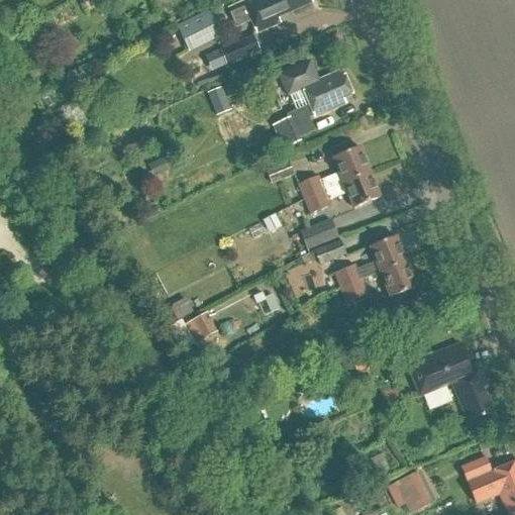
[(243,0),(256,32),(281,21),(279,16),(313,1),(312,0),(243,0)]
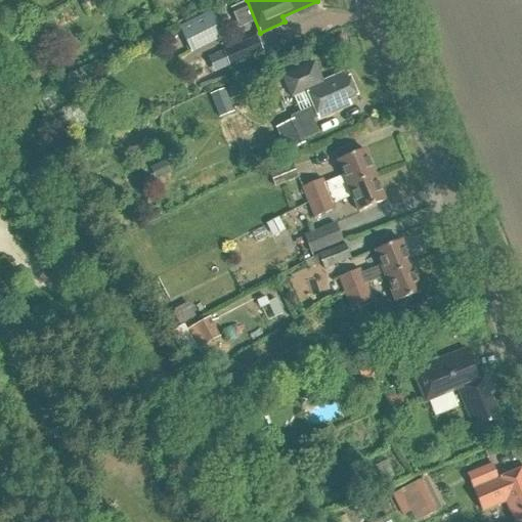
[(180,24),(192,50),(226,35),(213,8),(180,24)]
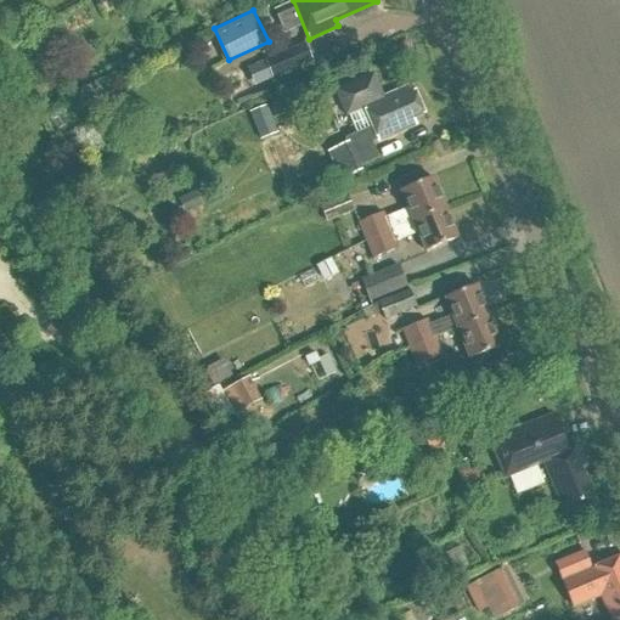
[(304,46),(268,61),(275,82),(313,67),(304,46)]
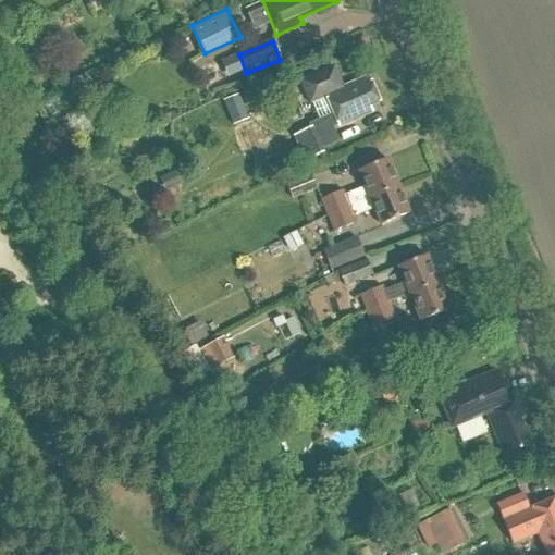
[(294,133),(306,160),(325,150),(324,147),(341,140),(333,124),(337,123),(340,127),(373,112),(370,107),(380,102),(369,76),(343,88),(334,66),(300,82),(310,105),(327,97),(333,114),(309,125),(310,125),(294,133)]
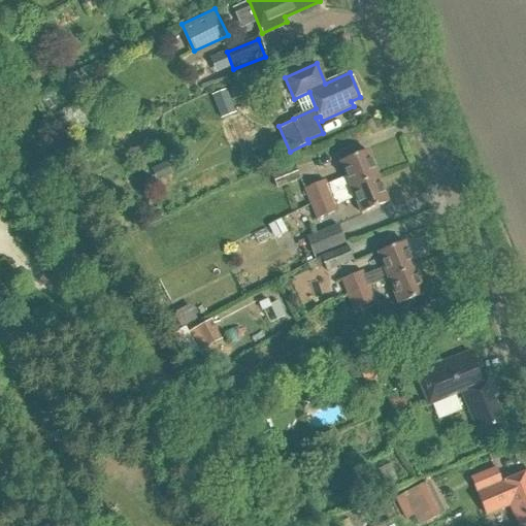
[(227,92),(214,98),(223,120),(237,113),(227,92)]
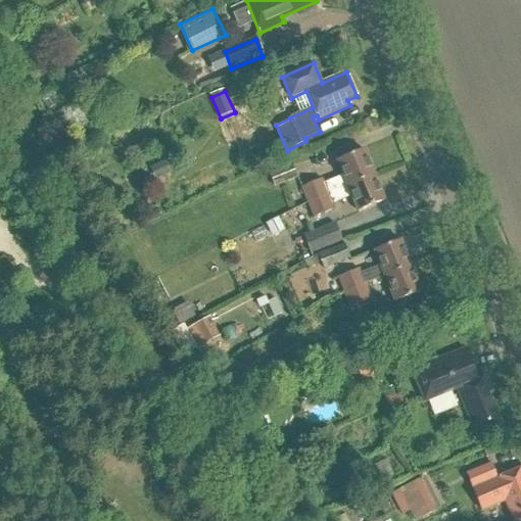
[(301,185),(309,201),(374,175),(364,149),(336,160),(341,174),(324,181),(322,177),(301,185)]
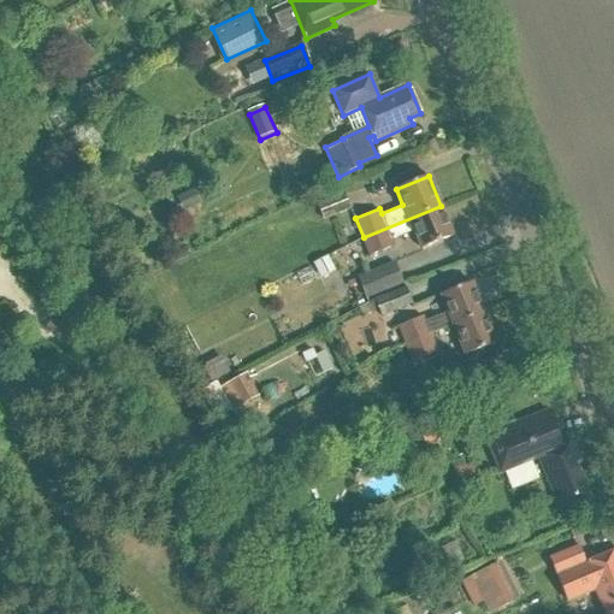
[(347,188),(320,198),(326,216),(354,206),(347,188)]
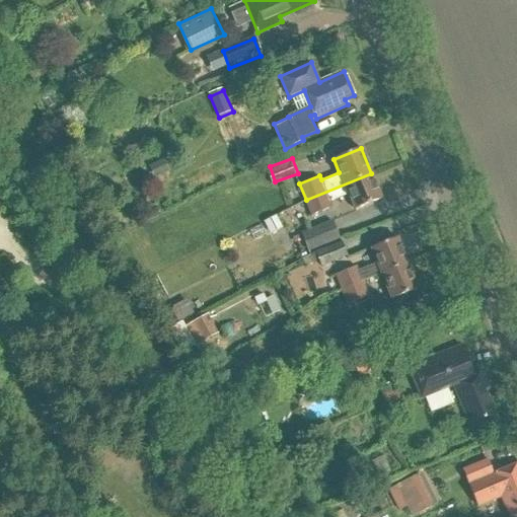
[(306,200),(311,214),(331,206),(329,200),(347,193),(354,210),(381,199),(371,173),(306,200)]
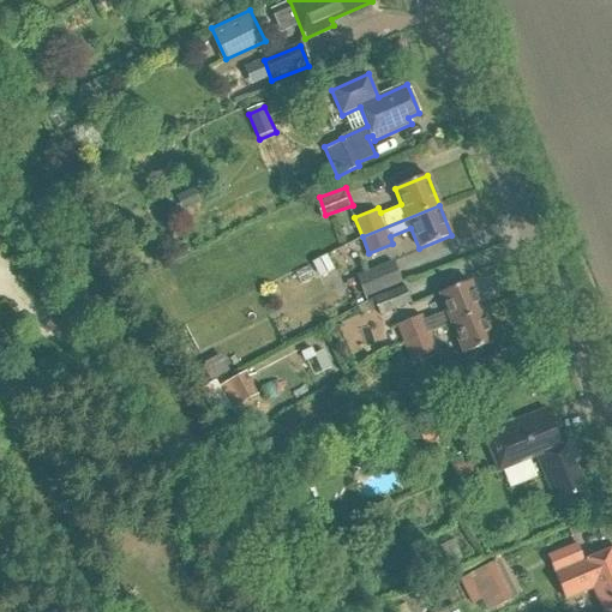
[(359,282),(365,297),(403,281),(397,267),(359,282)]
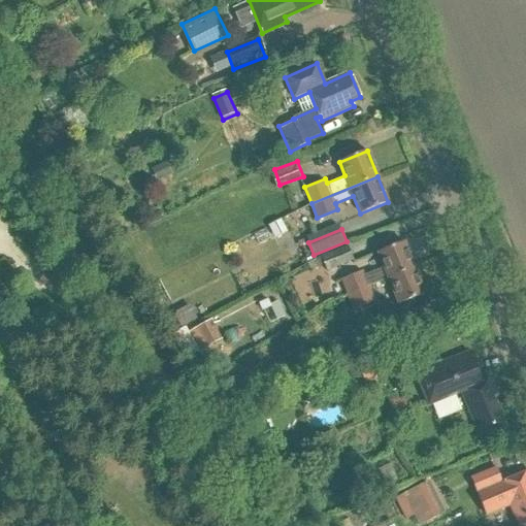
[(392,229),(353,241),(357,254),(396,241),(392,229)]
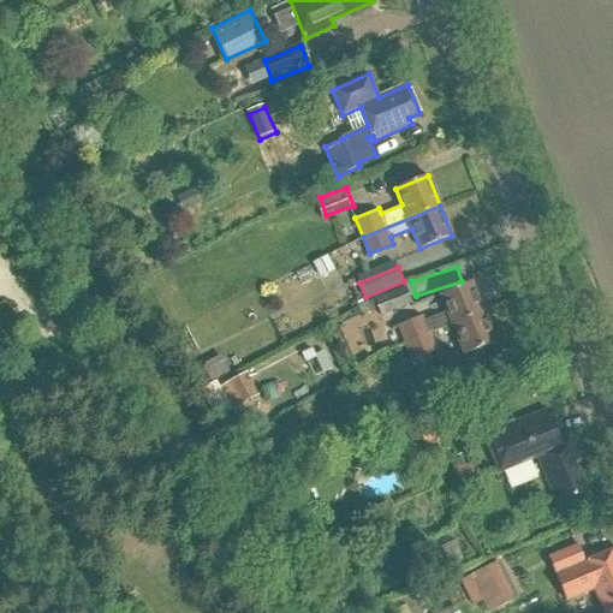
[(451,323),(452,326),(483,313),(470,283),(439,296),(445,310),(424,319),(422,314),(398,323),(406,344),(430,334),(429,332),(451,323)]
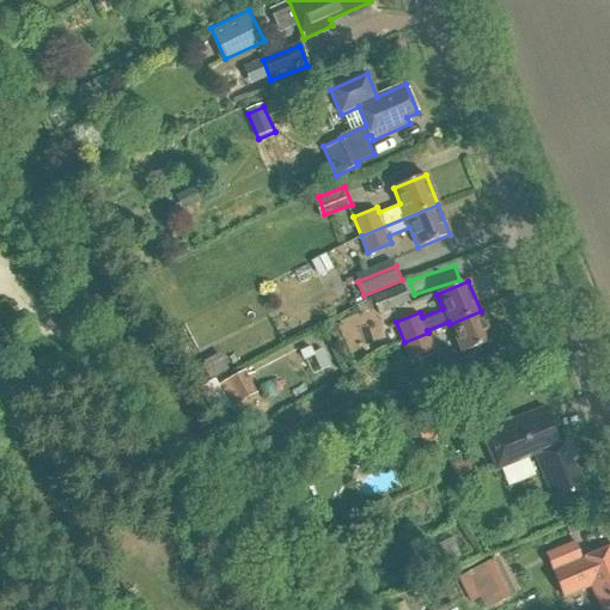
[(376,297),(382,315),(410,304),(404,286),(376,297)]
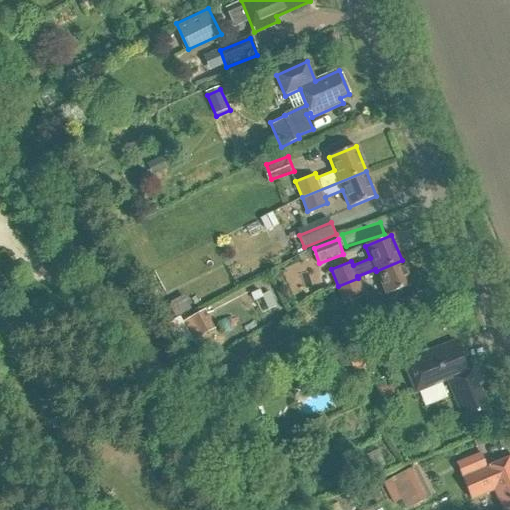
[(376,271),(385,294),(411,283),(402,260),(376,271)]
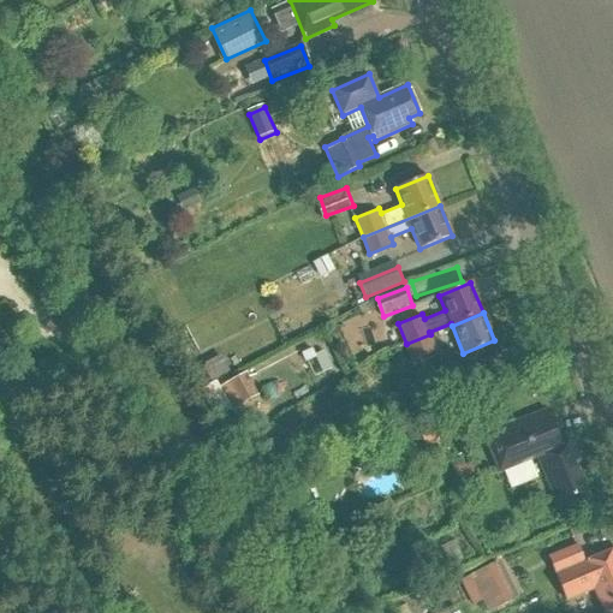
[(430,334),(406,344),(412,359),(436,350),(430,334)]
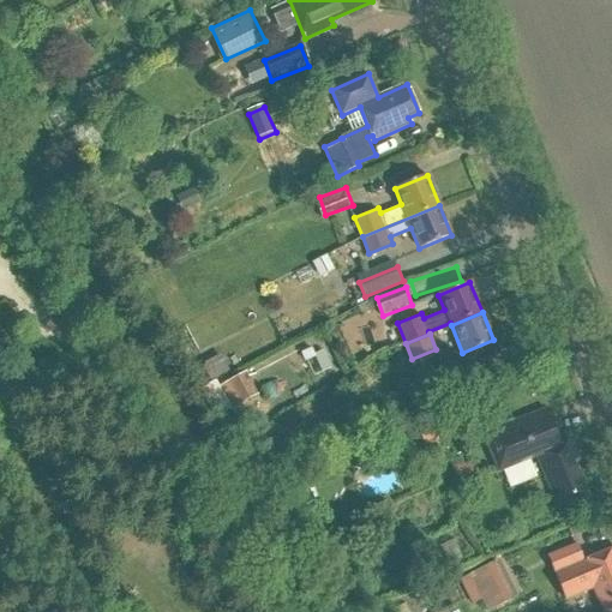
[(219,387),(232,409),(262,393),(249,370),(219,387)]
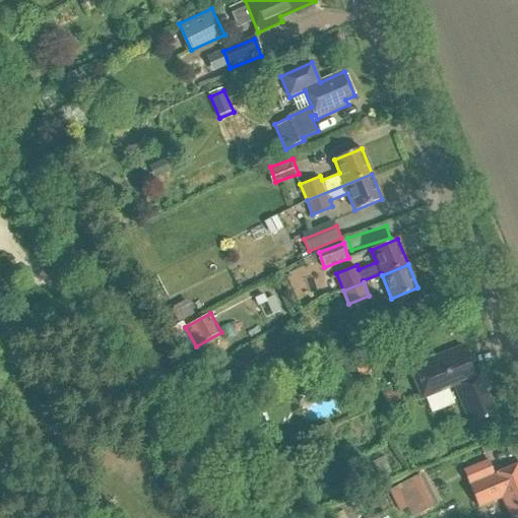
[(390,368),(385,352),(350,366),(355,381),(390,368)]
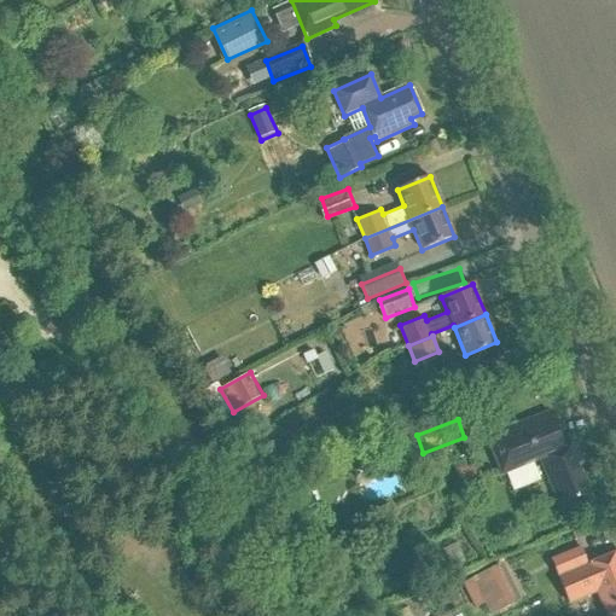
[(540,462),(561,512),(592,500),(575,460),(581,457),(576,445),(562,451),(550,420),(487,447),(500,478),(540,462)]
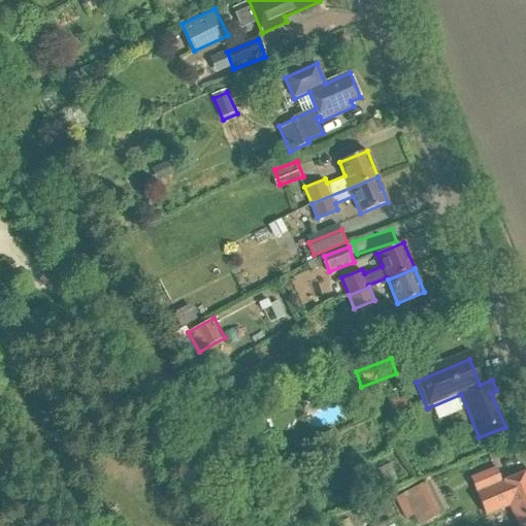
[(392,402),(398,417),(414,411),(407,396),(392,402)]
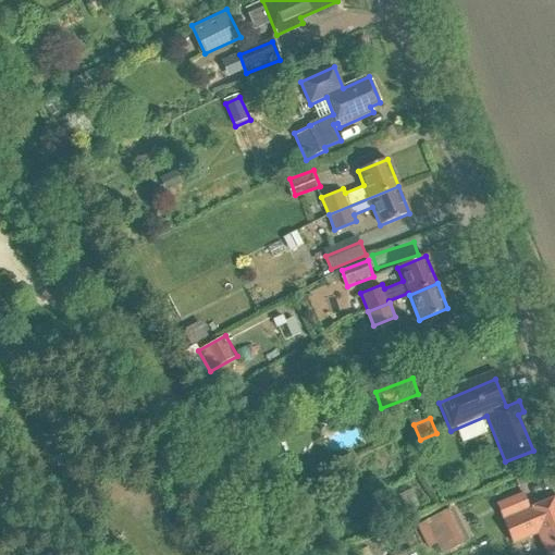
[(546,554),(550,554),(554,554),(554,500),(531,510),(523,491),(496,502),(513,542),(535,532),(545,554),(546,554)]
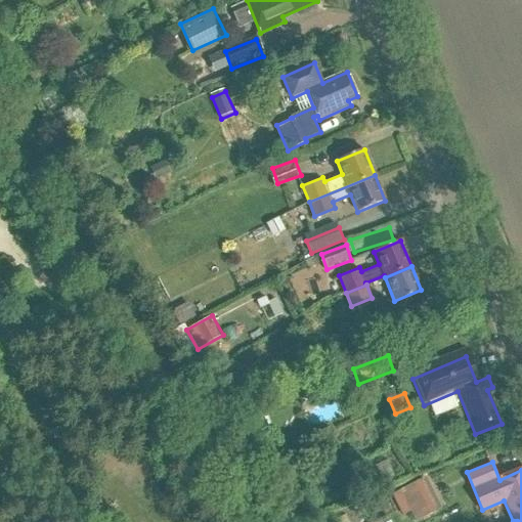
[(427,475),(399,487),(416,520),(442,506),(427,475)]
